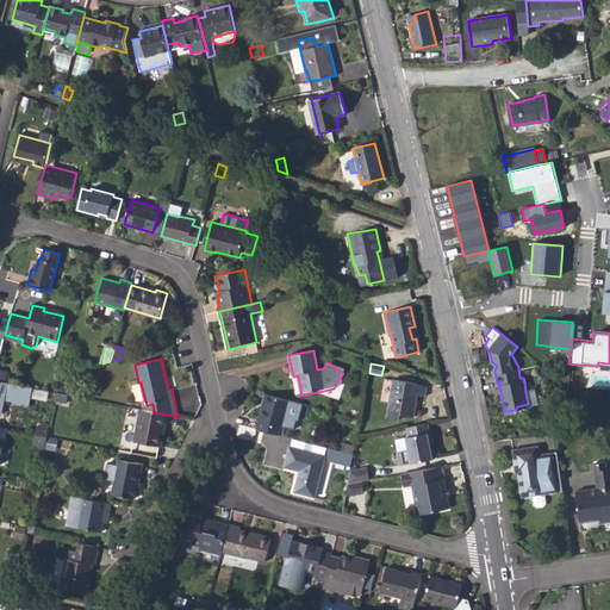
[(386,418),(399,421),(399,415),(414,417),(417,404),(415,403),(416,396),(425,397),(427,387),(411,381),(403,380),(393,379),(386,418)]
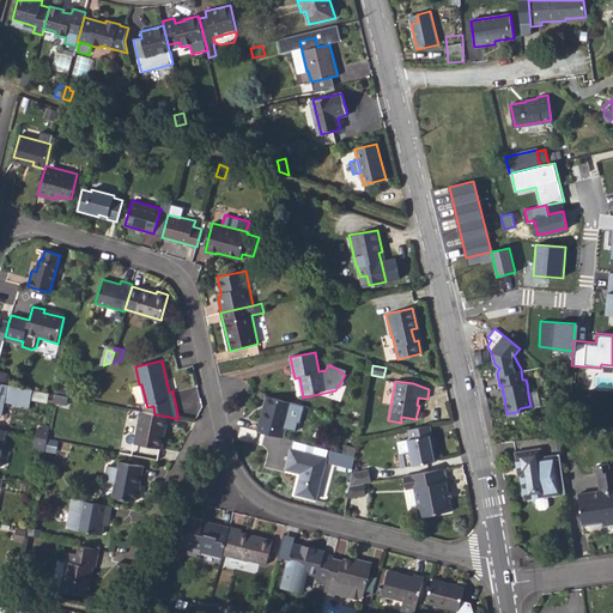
[(0,417),(1,417),(5,402),(30,407),(32,392),(5,386),(1,384),(0,384),(0,417)]
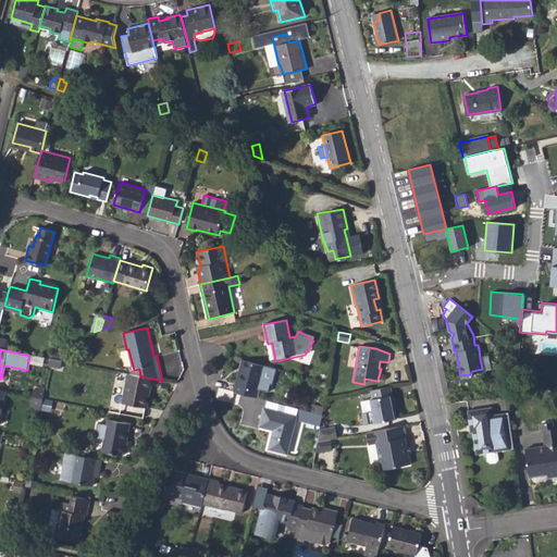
[(42,362),(45,356),(32,354),(31,360),(42,362)]
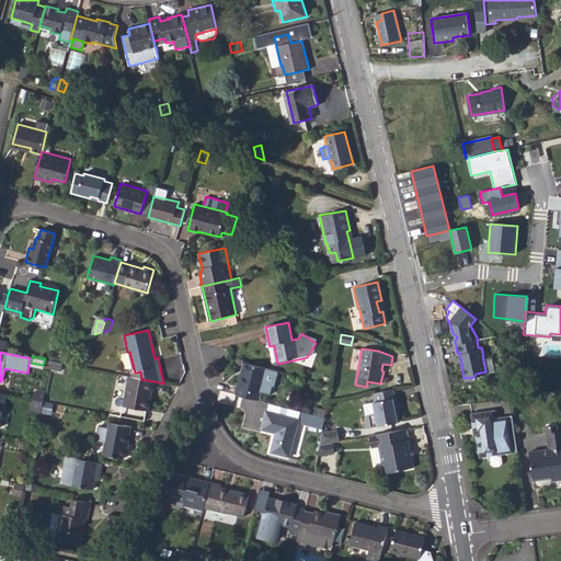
[(63,364),(52,362),(49,369),(60,371),(63,364)]
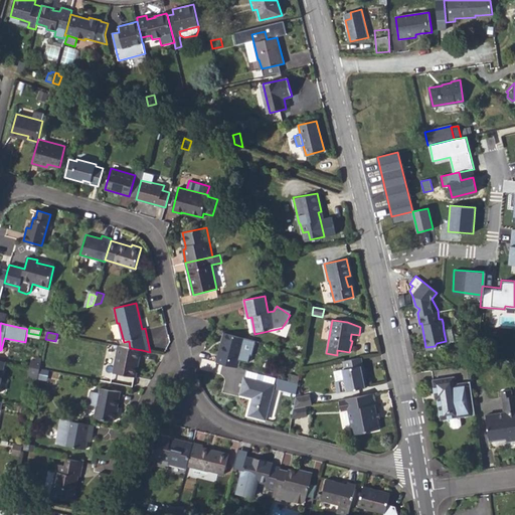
[(216,361),(237,367),(244,338),(224,333),(216,361)]
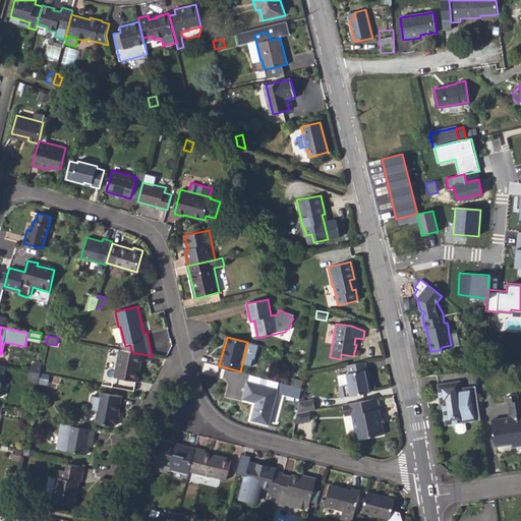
[(114,378),(136,382),(139,363),(141,363),(143,354),(131,352),(119,349),(114,378)]
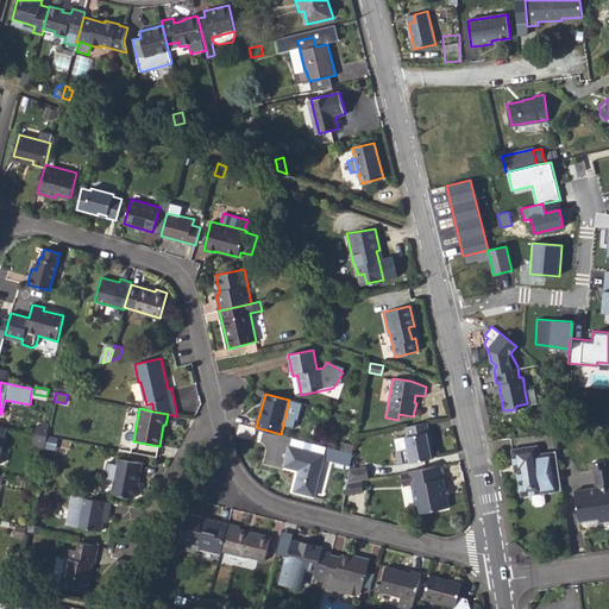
[(405,427),(407,435),(403,437),(406,449),(395,451),(397,464),(409,463),(434,458),(431,443),(427,444),(426,432),(428,432),(427,422),(405,427)]
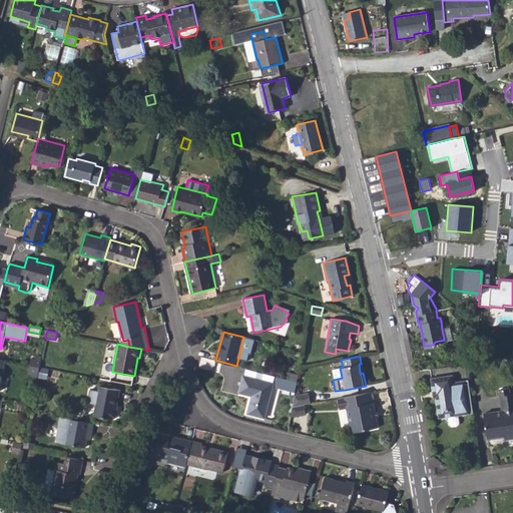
[(29,365),(39,367),(41,360),(35,359),(30,358),(29,365)]
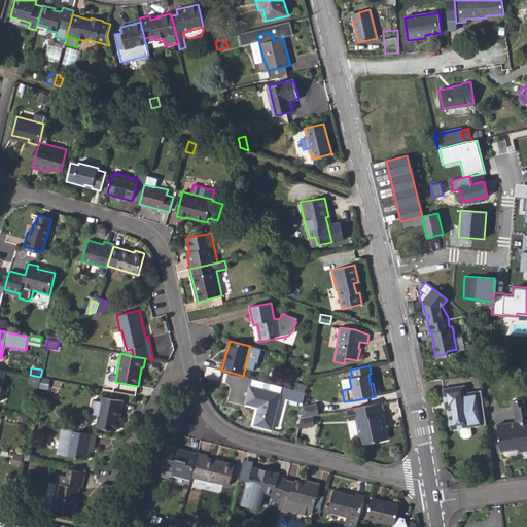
[(29,382),(39,384),(40,377),(30,375),(29,382)]
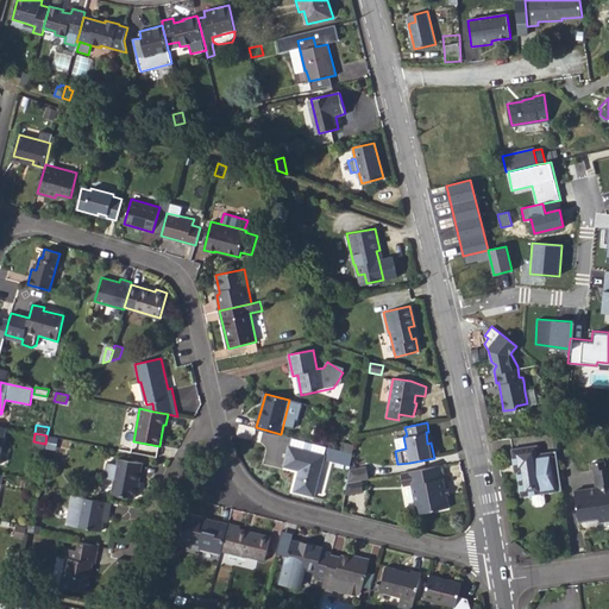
[(340,450),(352,453),(353,445),(341,441),(340,450)]
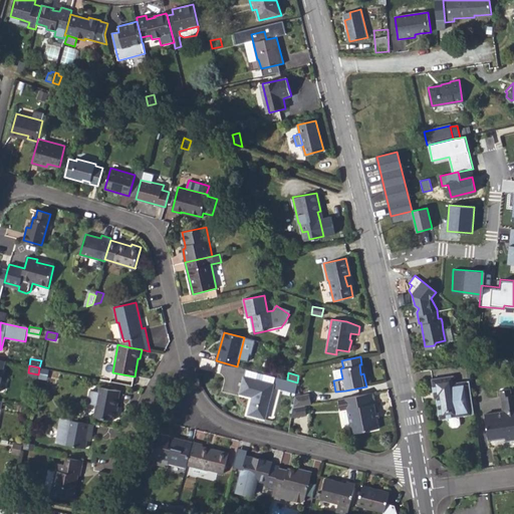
[(239,394),(253,398),(248,416),(265,420),(274,388),(295,394),(297,382),(287,379),(264,373),(262,381),(244,376),(239,394)]
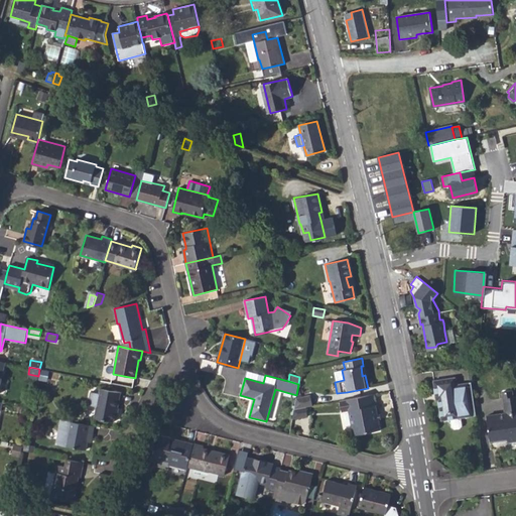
[(434,391),(437,391),(438,398),(440,413),(449,412),(450,418),(461,417),(473,415),(476,415),(472,381),(456,383),(455,375),(432,379),(434,391)]
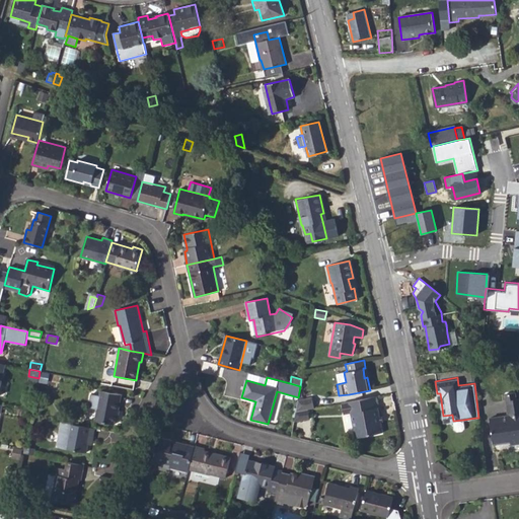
[(94,421),(115,425),(118,412),(119,412),(122,395),(100,390),(94,421)]
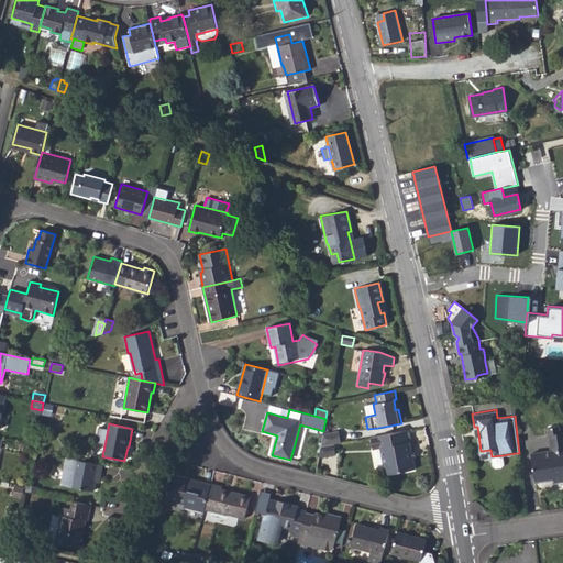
[(549,479),(549,476),(553,476),(553,478),(554,482),(562,481),(562,431),(561,432),(560,426),(548,428),(551,450),(531,453),(534,481),(549,479)]
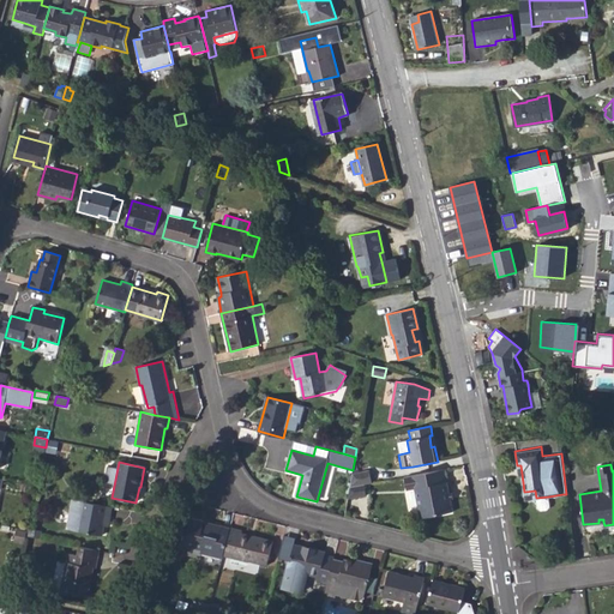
[(363,485),(372,483),(368,470),(353,473),(349,487),(363,485)]
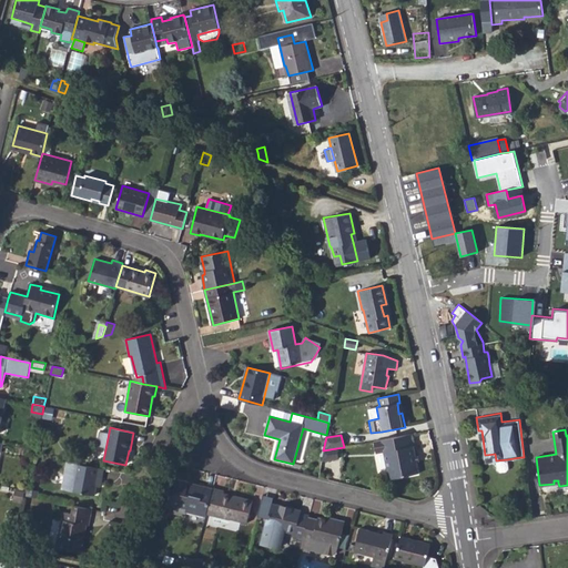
[(388,438),(373,442),(375,454),(383,453),(388,479),(418,474),(411,435),(388,438)]
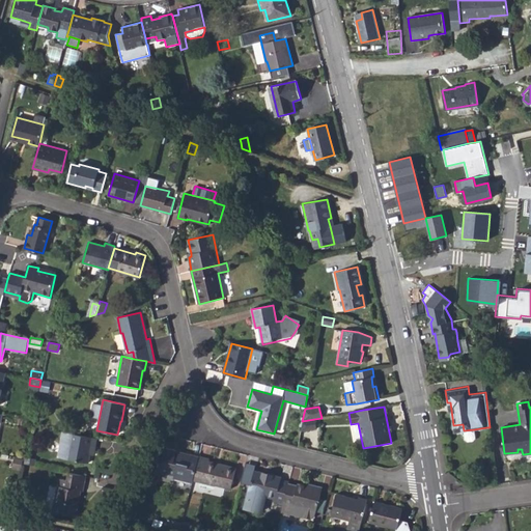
[(314,419),(302,421),(301,432),(316,429),(314,419)]
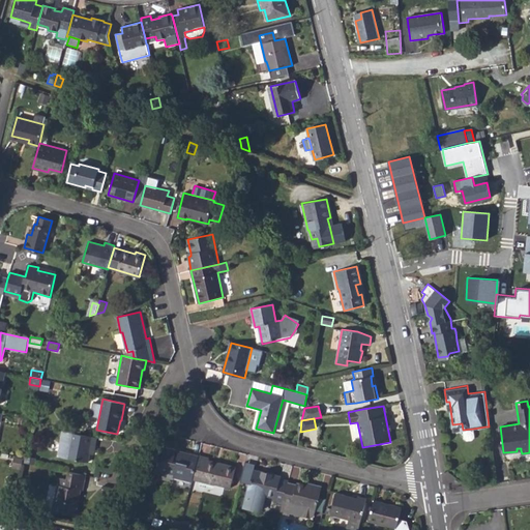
[(473,429),(463,430),(464,438),(466,440),(472,439),(474,437),(473,429)]
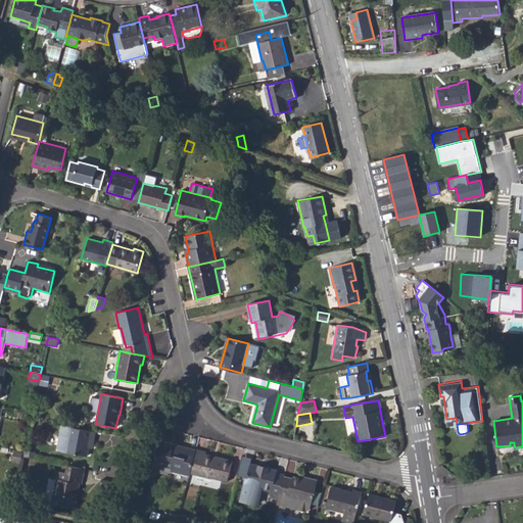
[(62,425),(57,446),(60,452),(87,457),(89,447),(91,439),(94,440),(96,431),(62,425)]
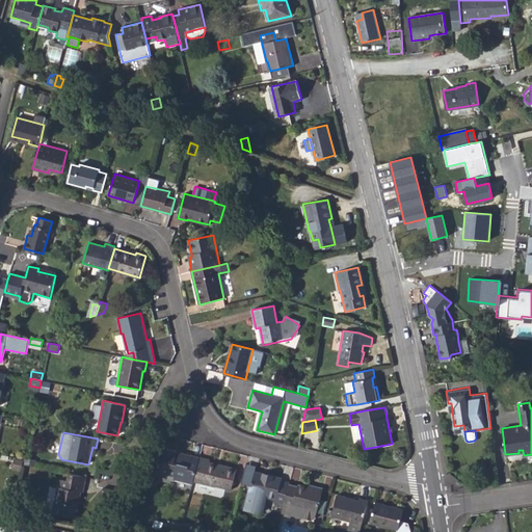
[(177,451),(165,448),(159,473),(175,477),(175,479),(192,483),(193,480),(200,456),(191,454),(190,457),(177,453),(177,451)]
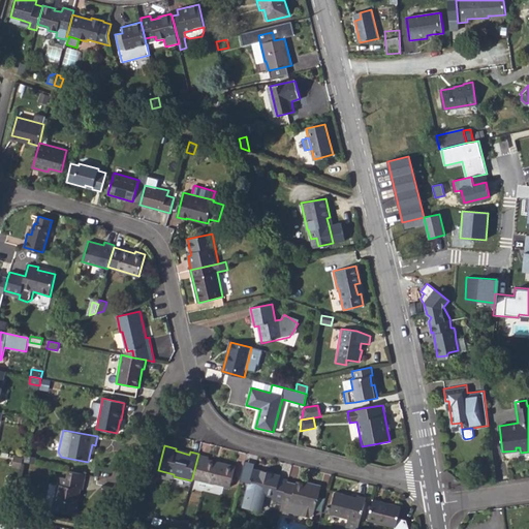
[(192,477),(214,484),(215,481),(230,486),(235,466),(220,462),(219,463),(207,460),(208,457),(198,454),(192,477)]
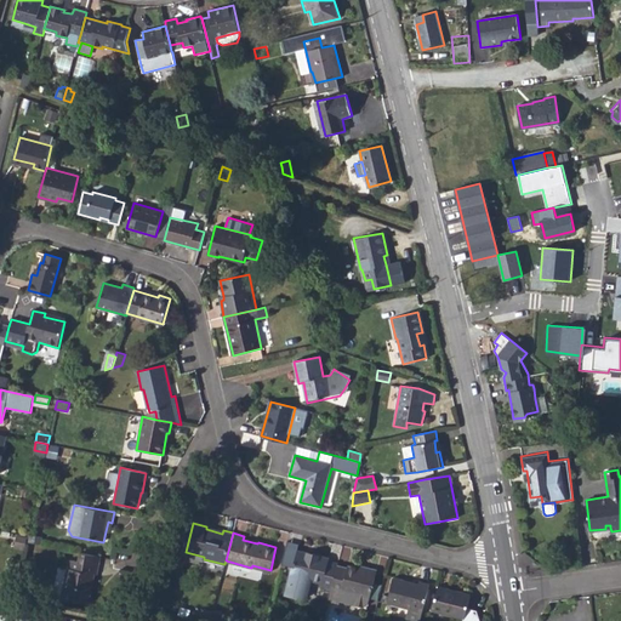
[(286,541),(281,565),(292,568),(296,550),(297,545),(286,541)]
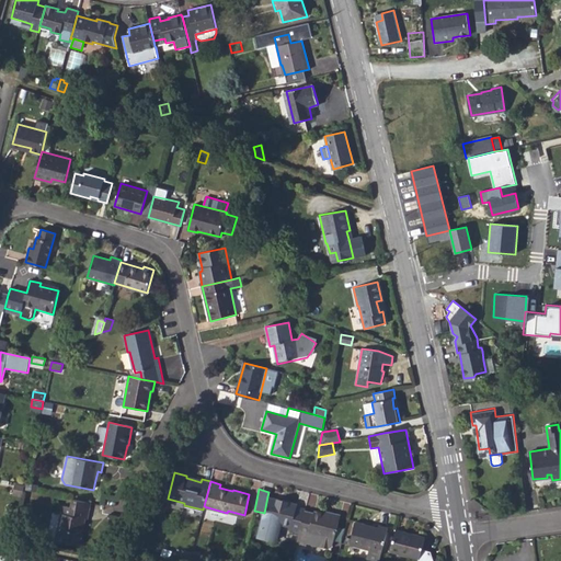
[(298,531),(304,511),(305,507),(296,505),(297,504),(267,496),(264,513),(262,519),(259,535),(276,539),(279,524),(290,526),(289,529),(298,531)]
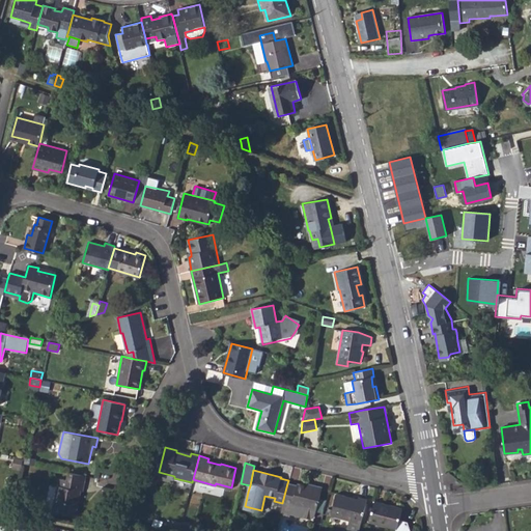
[(70,473),(67,480),(59,478),(53,511),(76,515),(81,491),(83,492),(86,476),(70,473)]
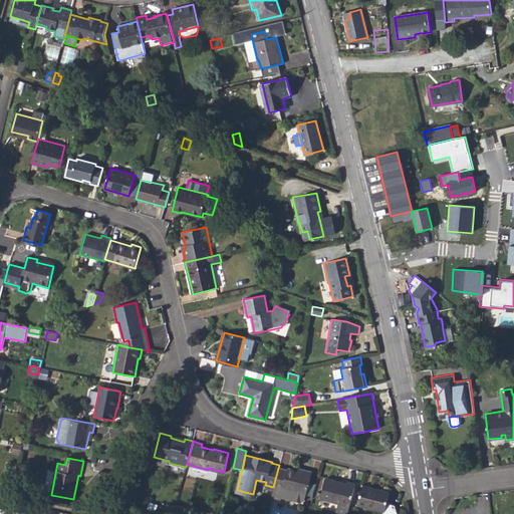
[(271,496),(279,498),(280,498),(300,502),(304,500),(311,472),(300,469),(299,471),(287,468),(287,470),(278,468),(273,487),(271,496)]
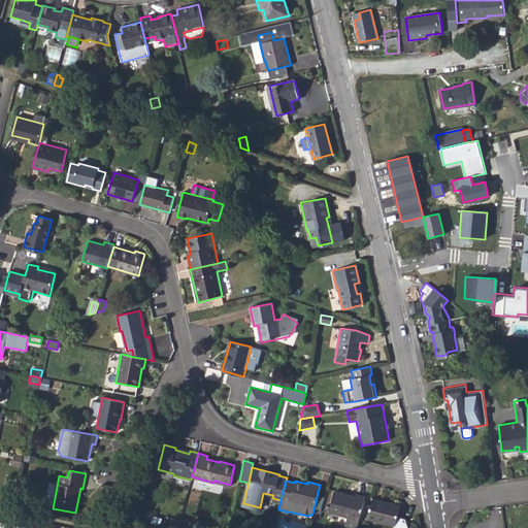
[(328,513),(347,518),(345,526),(355,527),(356,527),(364,496),(356,494),(355,496),(354,497),(341,494),(341,493),(333,491),(328,513)]
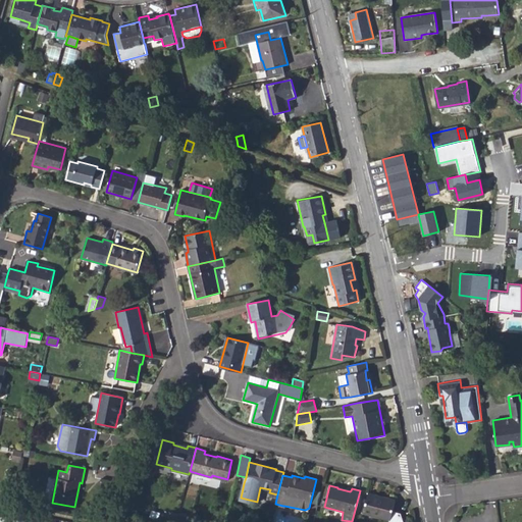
[(361,514),(389,521),(395,499),(385,497),(384,499),(377,497),(378,494),(367,491),(361,514)]
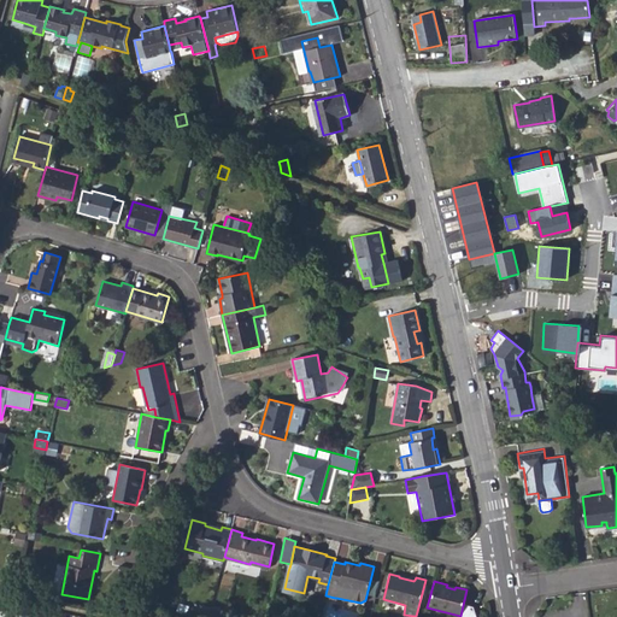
[(198,616),(206,616),(210,606),(201,605),(198,616)]
